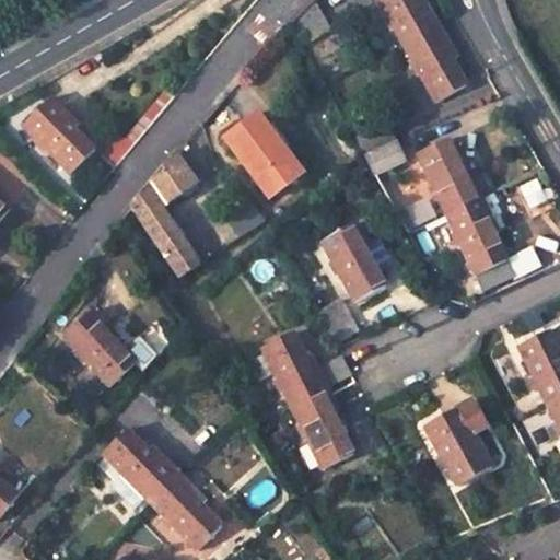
[(439,23),(427,1),(421,4),(418,0),(376,0),(403,43),(439,23)]
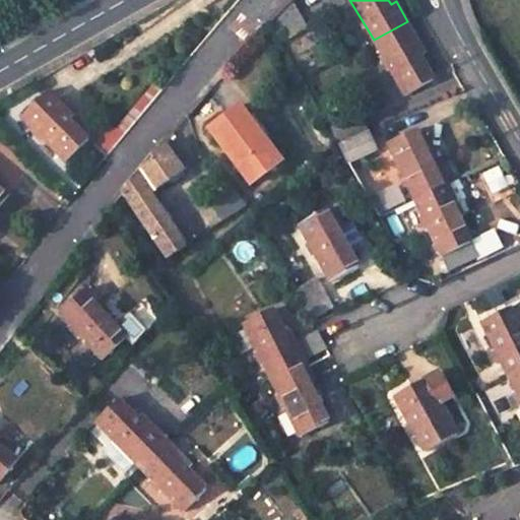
[(278,39),(300,20),(289,1),(268,20),(278,39)]
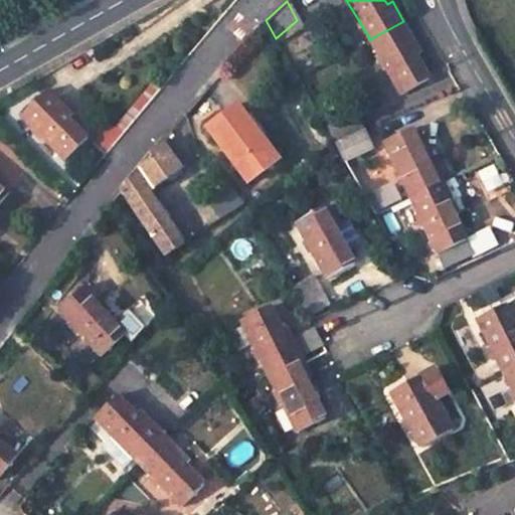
[(370,39),(401,93),(428,77),(410,45),(415,42),(403,21),(370,39)]
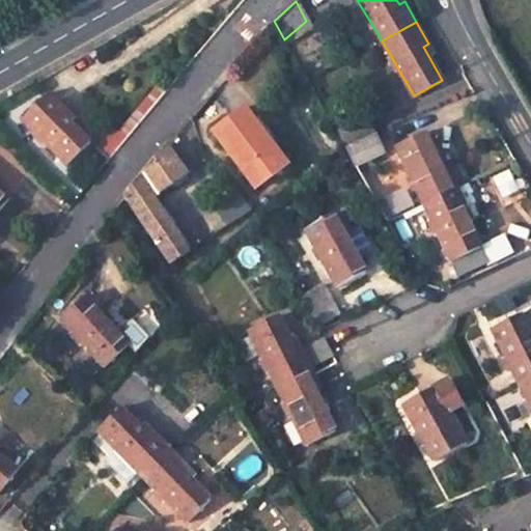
[(164,91),(158,86),(117,133),(112,128),(95,147),(107,159),(164,91)]
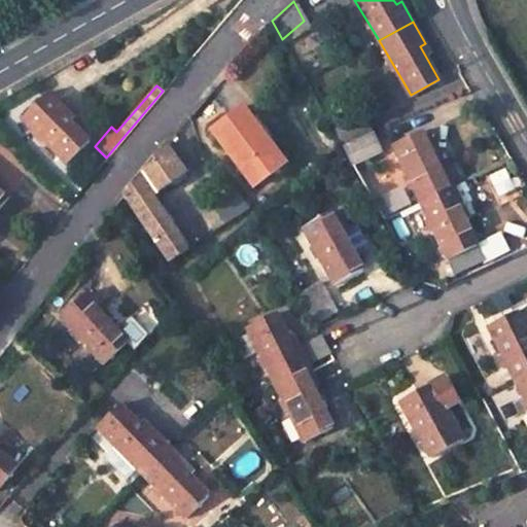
[(47,90),(20,117),(66,163),(90,140),(69,118),(72,115),(47,90)]
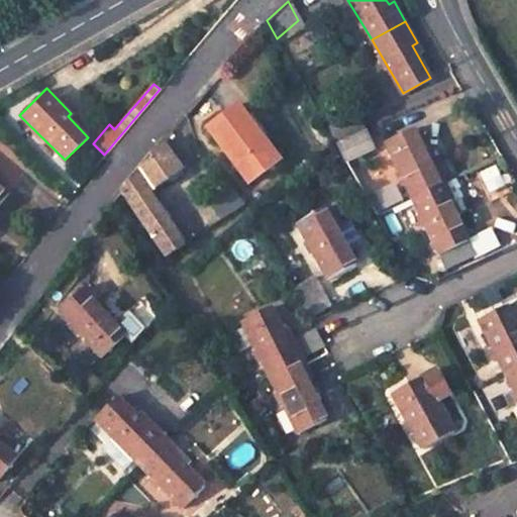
[(279,159),(238,103),(207,127),(247,183),(279,159)]
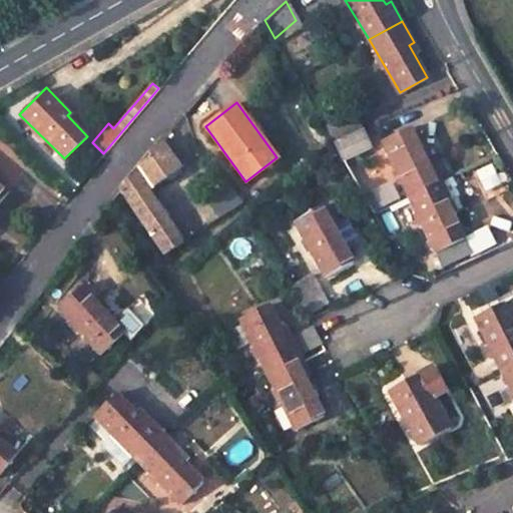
[(362,130),(353,110),(327,122),(336,142),(362,130)]
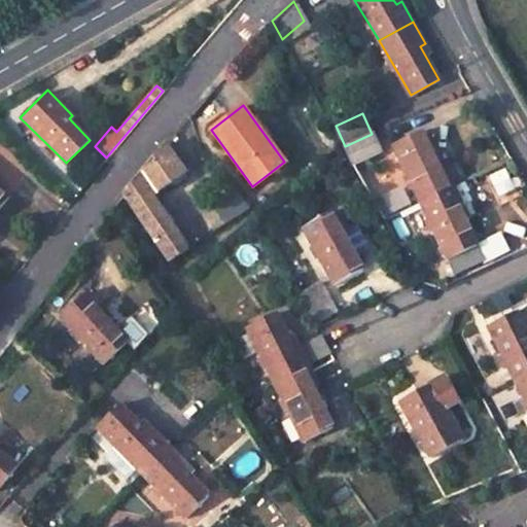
[(453,184),(445,167),(440,169),(422,132),(392,145),(419,201),(453,184)]
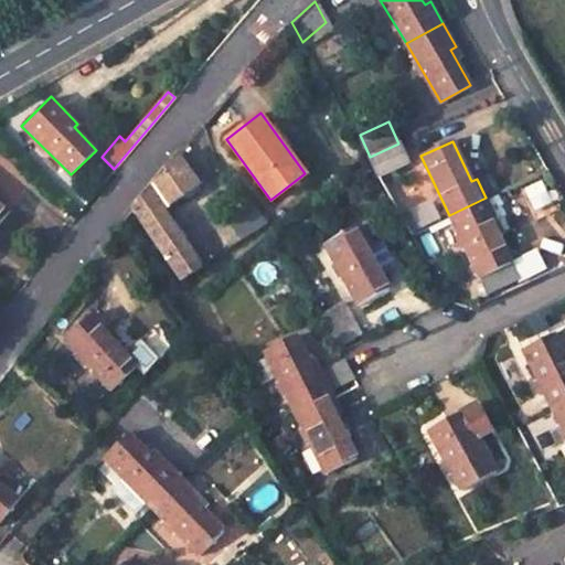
[(368,158),(377,176),(408,162),(398,144),(370,157),(368,158)]
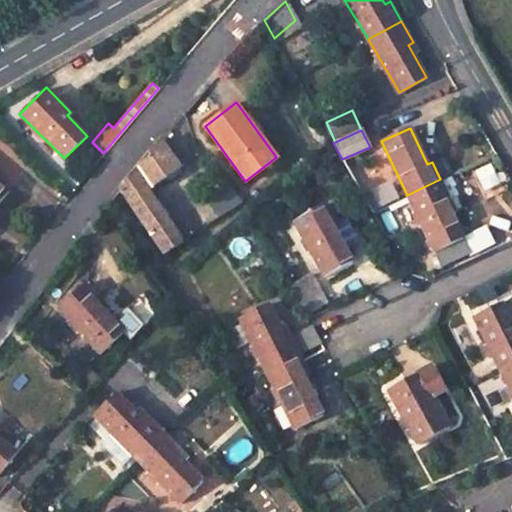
[(120,188),(163,254),(182,241),(148,190),(180,167),(166,144),(170,141),(166,134),(120,188)]
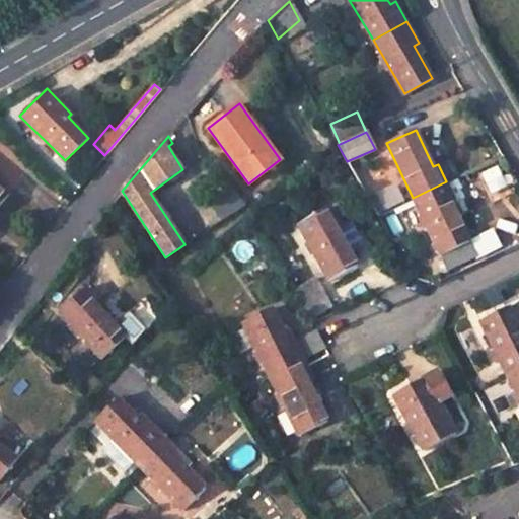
[(413,198),(447,268),(476,255),(450,203),(455,201),(446,181),(413,198)]
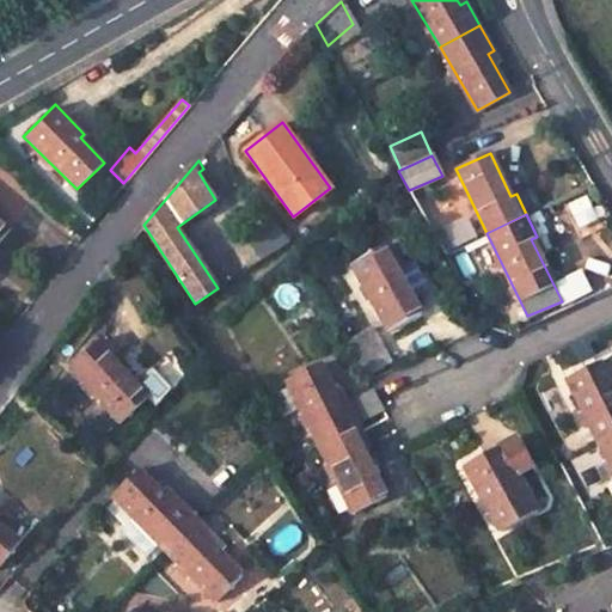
[(0,239),(11,227),(0,218),(0,239)]
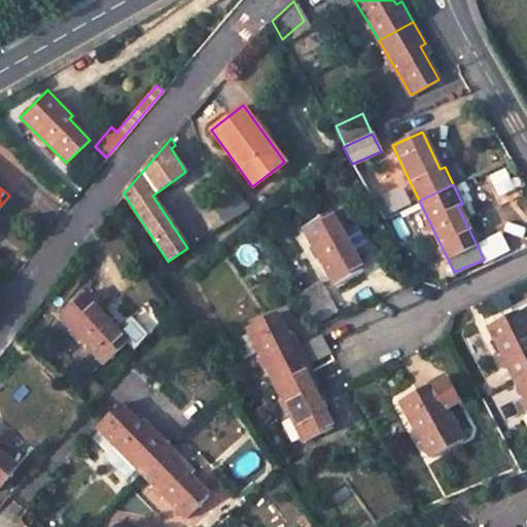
[(230,189),(211,201),(225,223),(246,209),(230,189)]
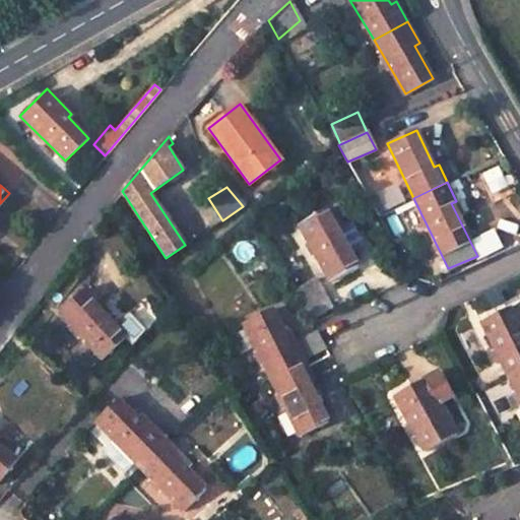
[(300,224),(330,279),(356,264),(350,253),(367,244),(352,219),(341,226),(331,207),(300,224)]
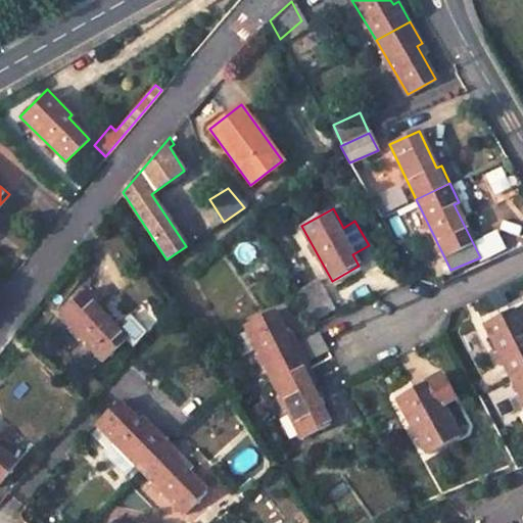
[(359,266),(375,256),(369,245),(352,254),(359,266)]
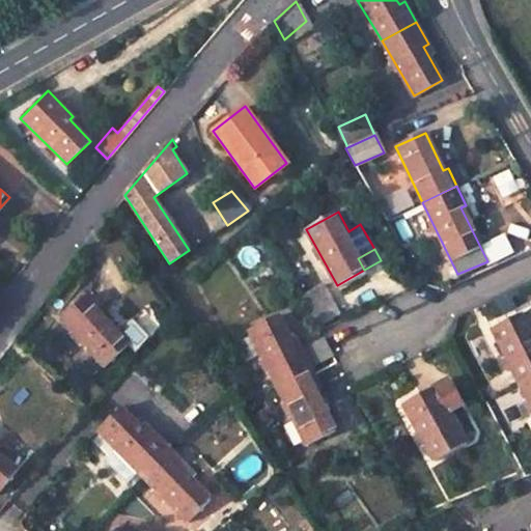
[(89,294),(61,319),(103,365),(128,343),(100,313),(104,309),(89,294)]
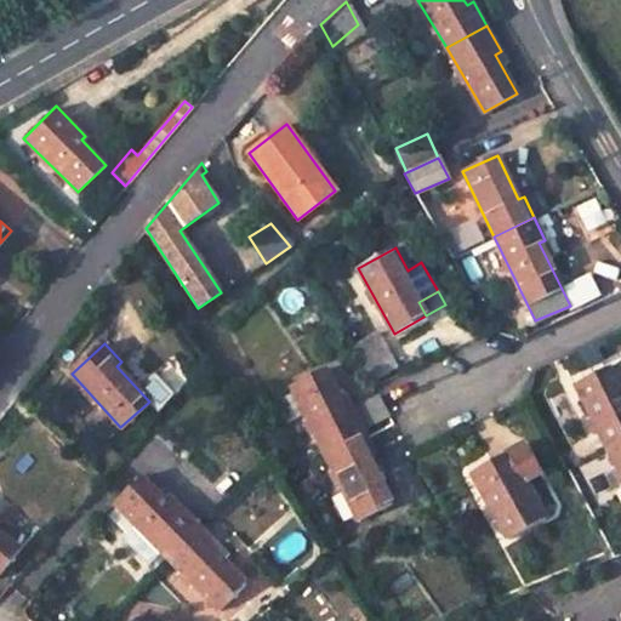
[(370,380),(394,366),(381,343),(357,357),(370,380)]
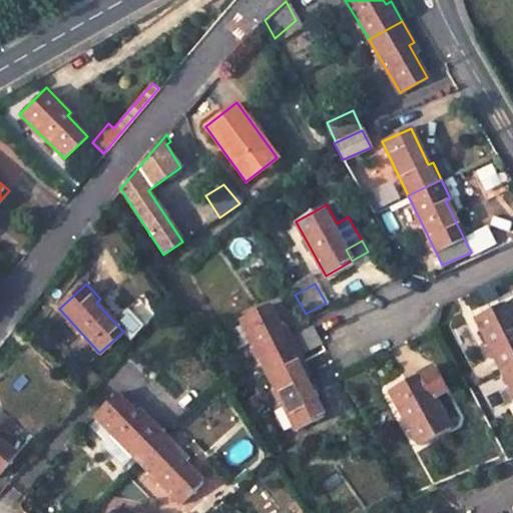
[(313,326),(286,340),(268,304),(239,318),(268,374),(303,357),(301,353),(321,342),(313,326)]
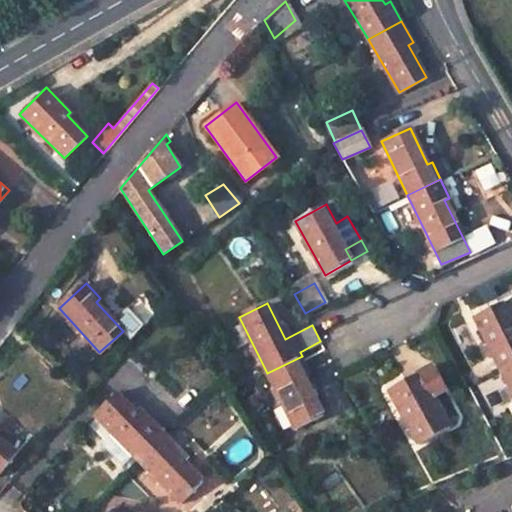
[(511,365),(511,336),(496,305),(472,316),(500,371),(511,365)]
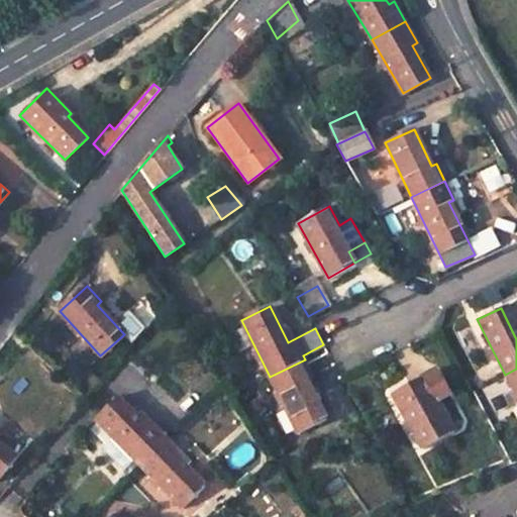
[(270,377),(297,431),(326,418),(308,382),(314,379),(305,359),(270,377)]
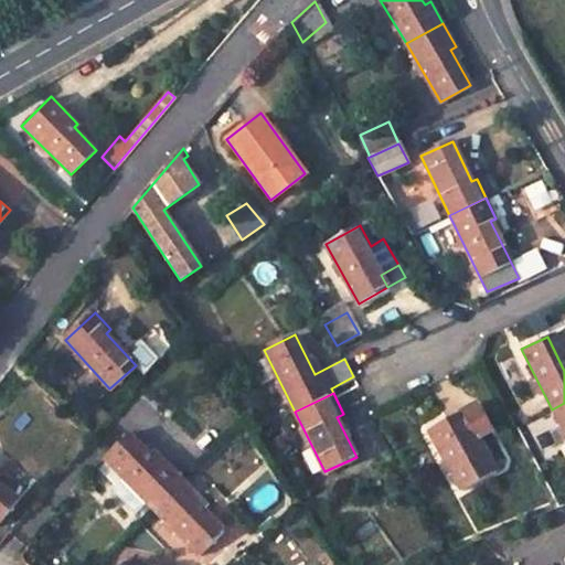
[(475,402),(427,430),(461,489),(496,469),(477,436),(488,429),(475,402)]
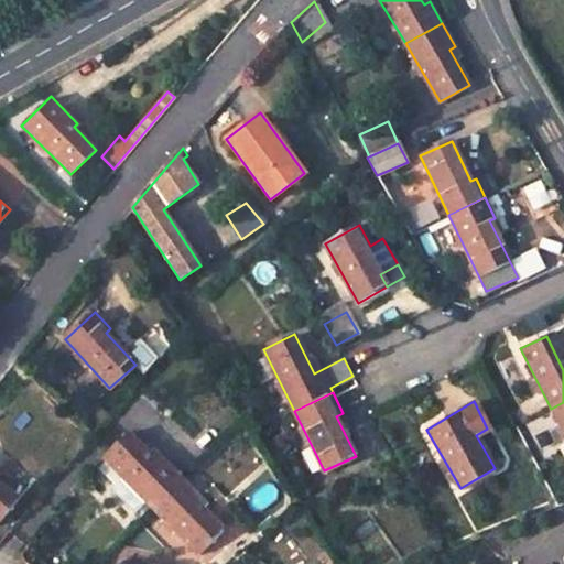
[(563,402),(551,409),(563,434),(563,402)]
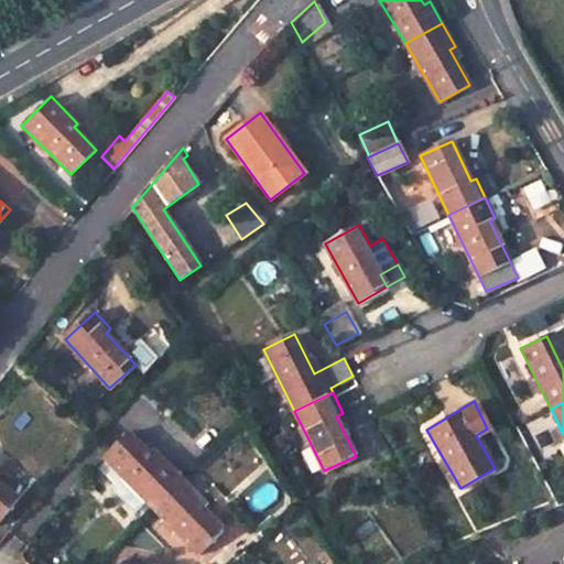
[(158,463),(129,433),(104,457),(123,477),(110,490),(133,513),(139,508),(143,511),(150,506),(179,476),(162,458),(158,463)]
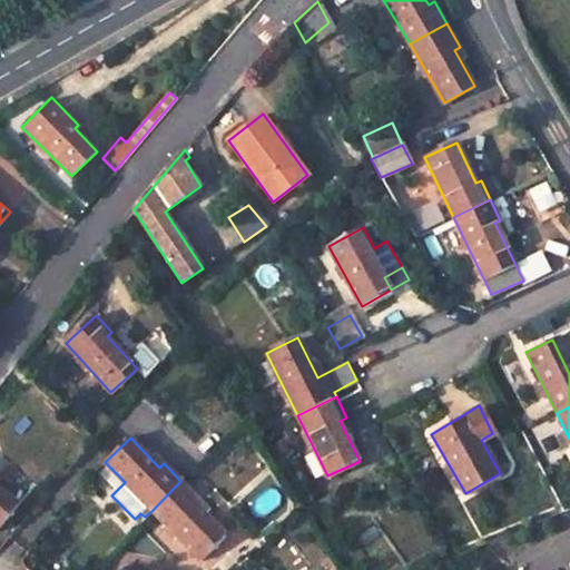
[(151,511),(198,559),(225,534),(193,502),(197,498),(180,481),(151,511)]
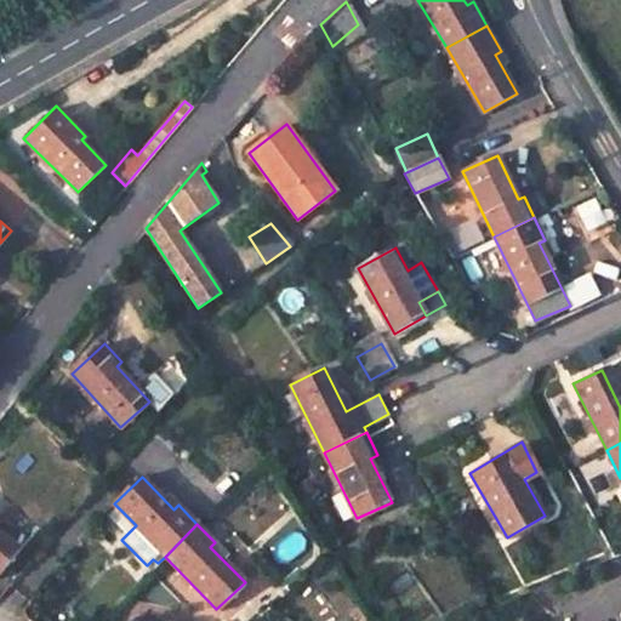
[(0,570),(18,550),(0,534),(0,570)]
